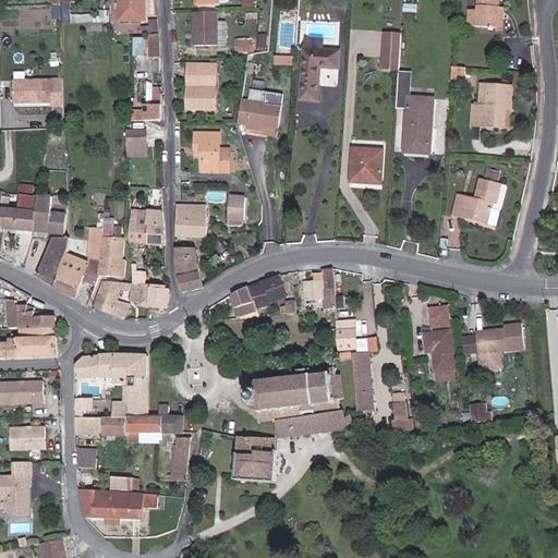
[(128,23),(128,0),(119,0),(120,23),(128,23)]
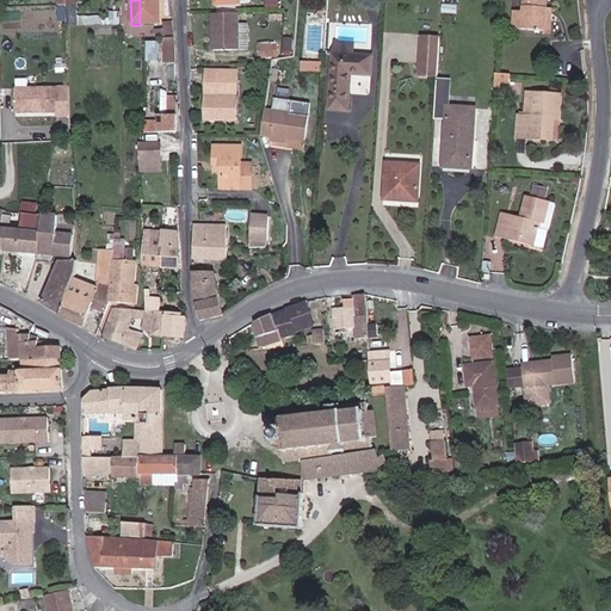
[(158,0),(143,0),(144,24),(159,24),(158,0)]
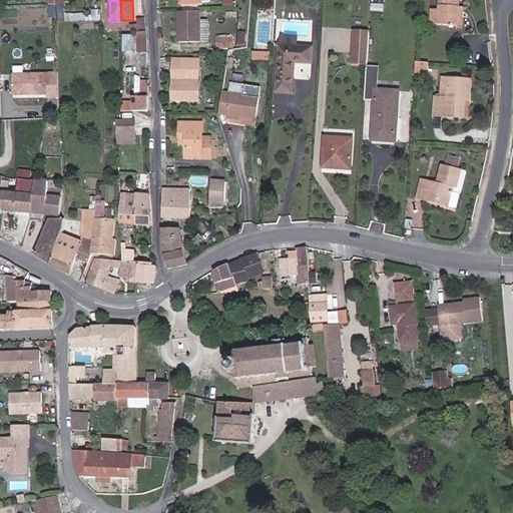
[(431,22),(458,24),(459,2),(459,0),(442,0),(442,6),(432,6),(431,22)]
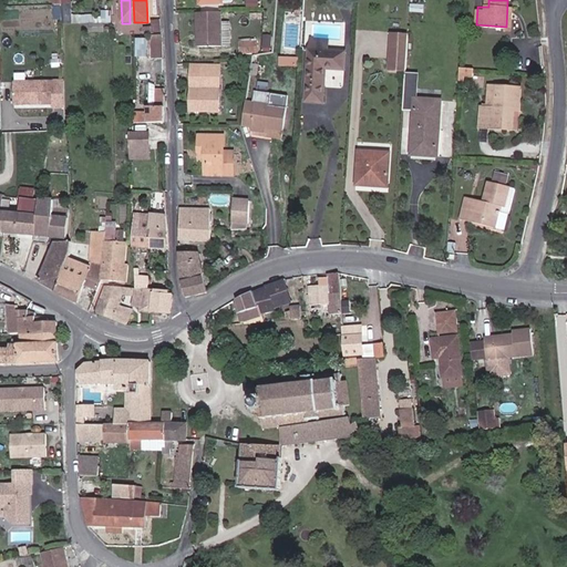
[(72,16),(72,4),(61,6),(61,10),(61,17),(72,16)]
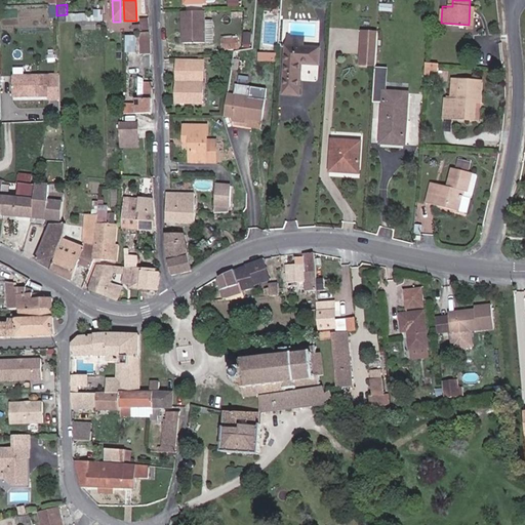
[(202,43),(202,11),(180,11),(180,43),(202,43)]
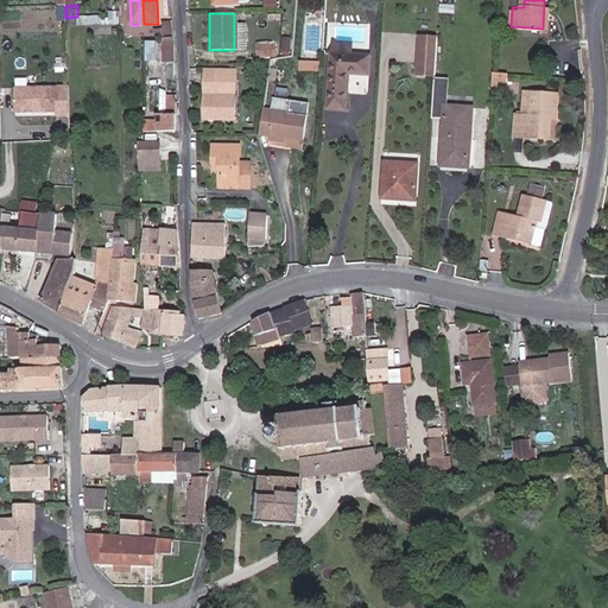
[(172,38),(171,24),(165,24),(165,31),(151,31),(151,39),(163,39),(172,38)]
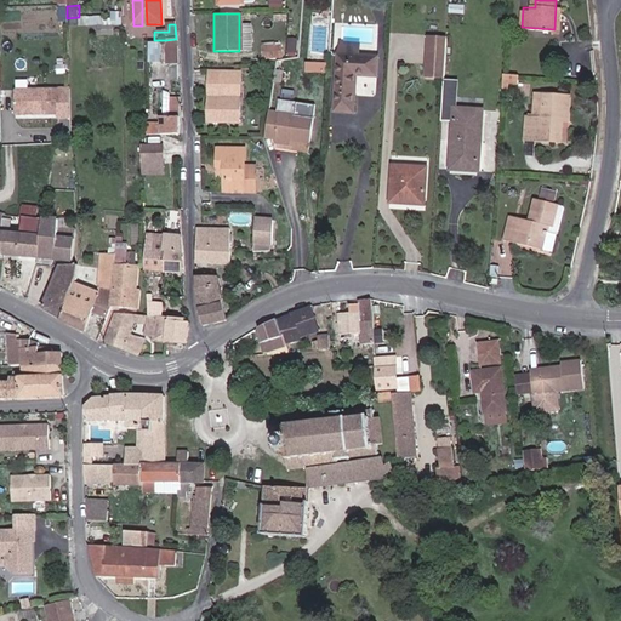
[(426,74),(445,75),(446,67),(448,36),(428,35),(426,74)]
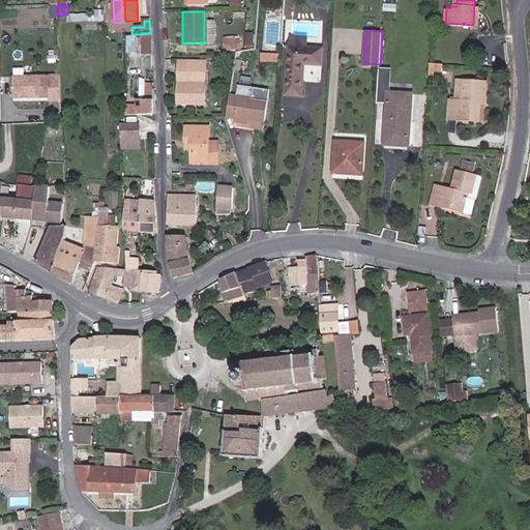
[(151,41),(150,33),(142,34),(142,42),(151,42),(151,41)]
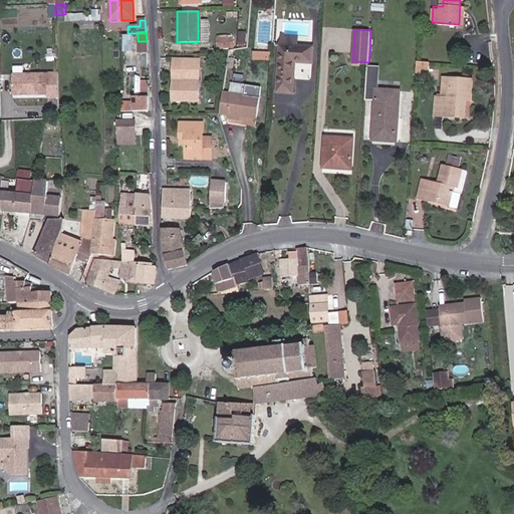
[(284,43),(300,44),(301,34),(284,33),(284,43)]
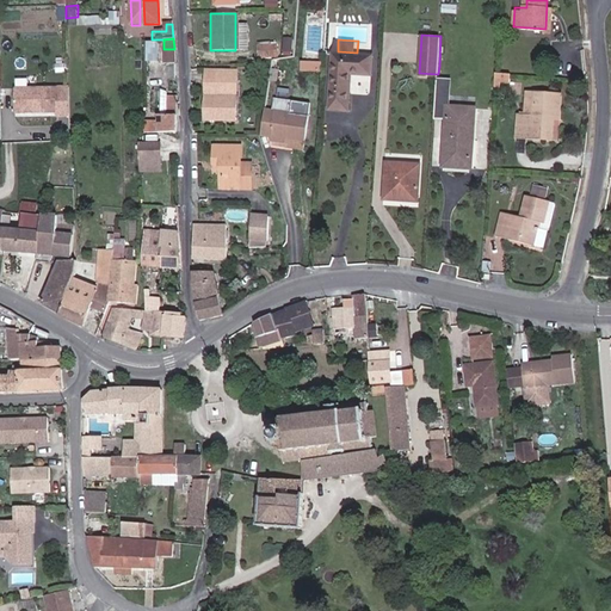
[(174,65),(174,49),(164,49),(165,66),(174,65)]
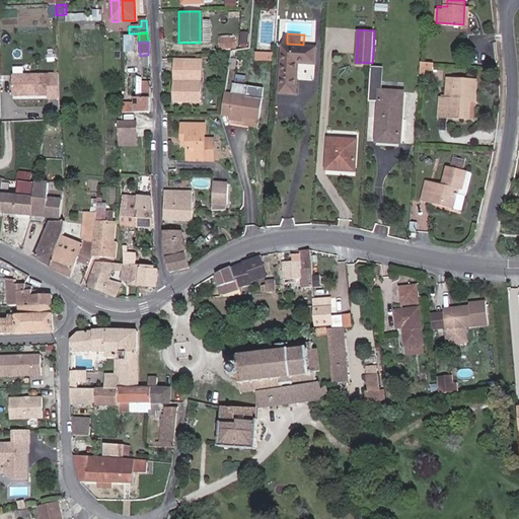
[(318,46),(303,45),(287,44),(285,44),(282,90),(297,91),(300,61),(317,62),(318,46)]
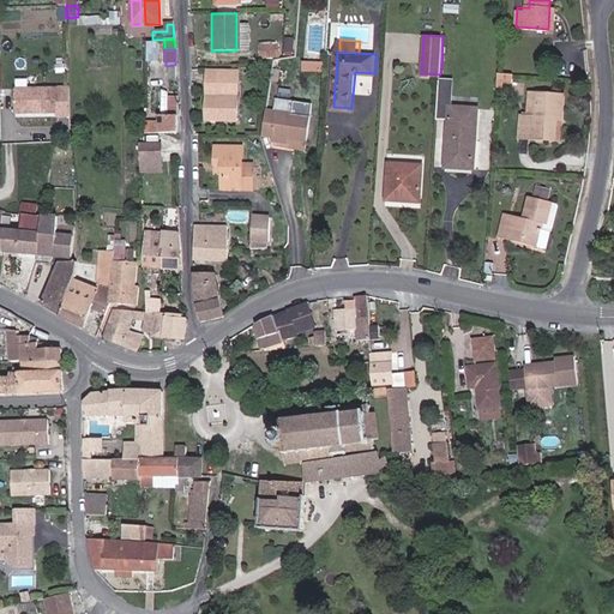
[(305,68),(325,71),(326,64),(306,61),(305,68)]
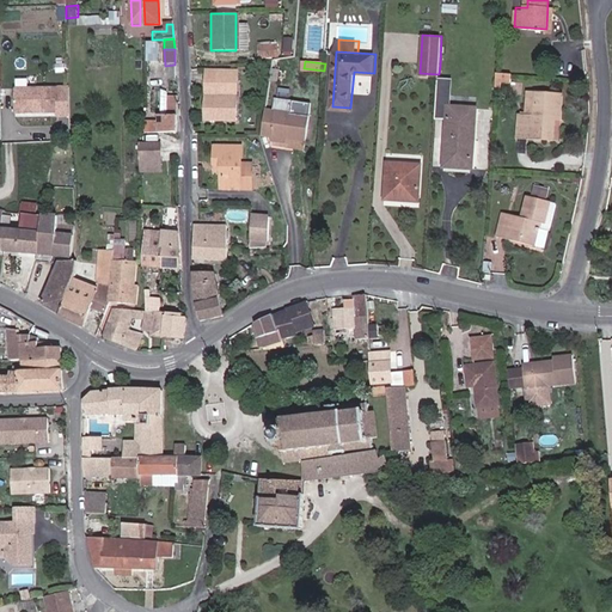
[(204,120),(234,121),(237,85),(232,85),(233,72),(227,72),(227,71),(207,71),(204,120)]
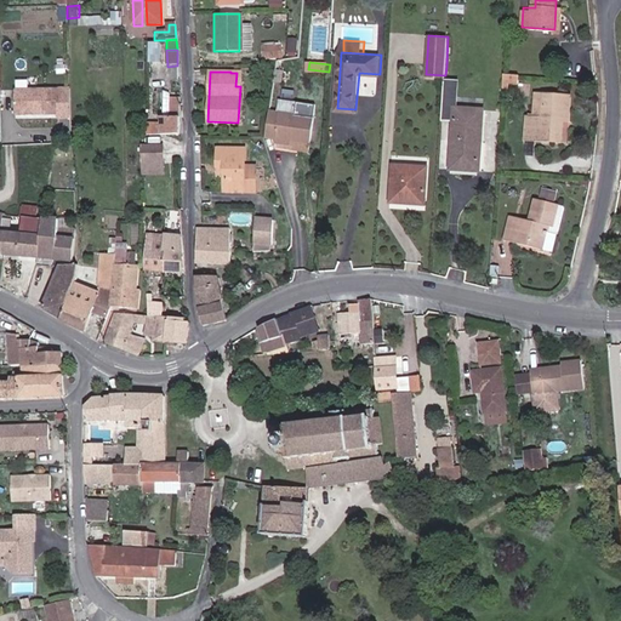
[(519,74),(502,73),(501,81),(508,83),(518,83),(519,74)]
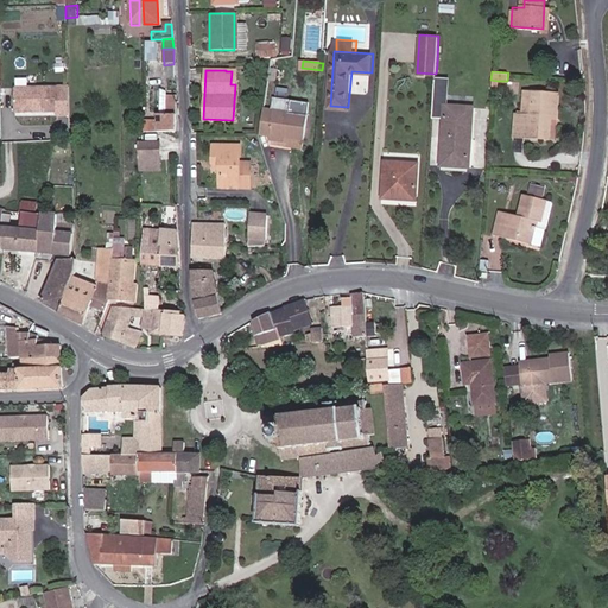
[(450,77),(436,76),(432,115),(445,116),(443,156),(469,158),(474,108),(448,106),(450,77)]
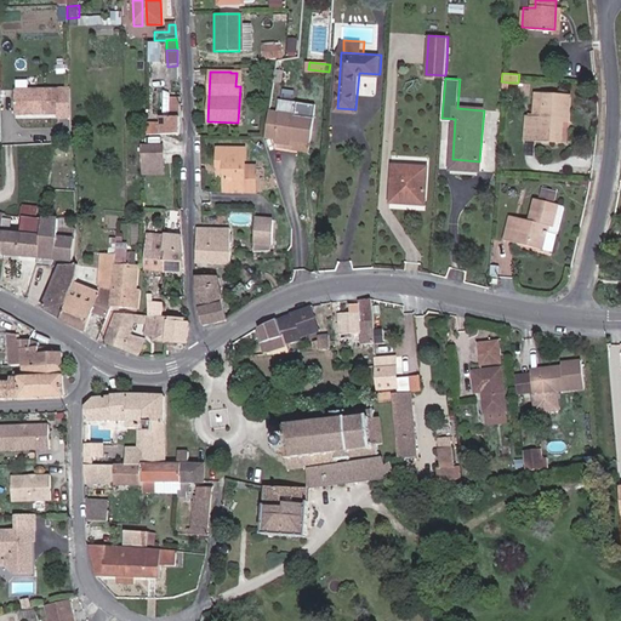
[(13,89),(13,117),(68,117),(68,89),(13,89)]
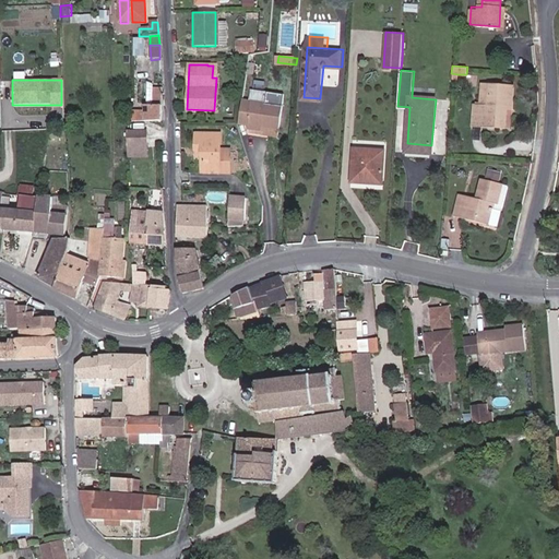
[(514,86),(490,84),(490,106),(480,105),(473,104),(472,125),(506,128),(507,107),(513,107),(514,86)]
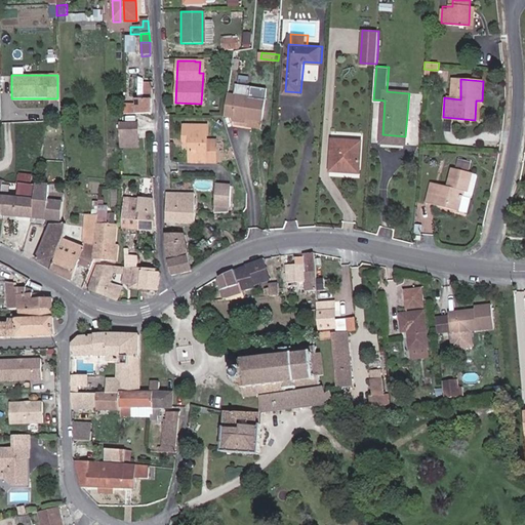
[(460,99),(460,79),(452,79),(451,98),(460,99)]
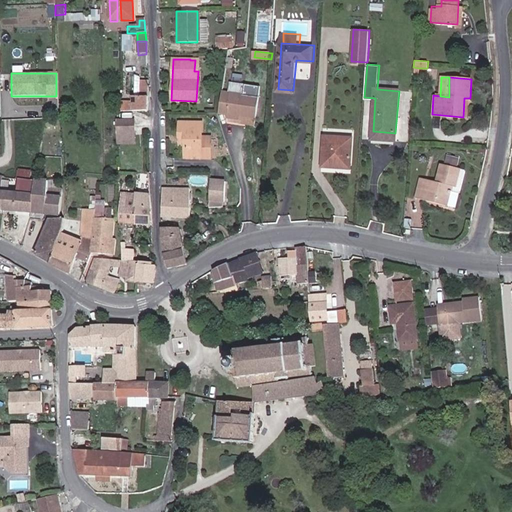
[(147,112),(147,84),(137,84),(137,97),(133,97),(132,104),(121,104),(121,112),(147,112)]
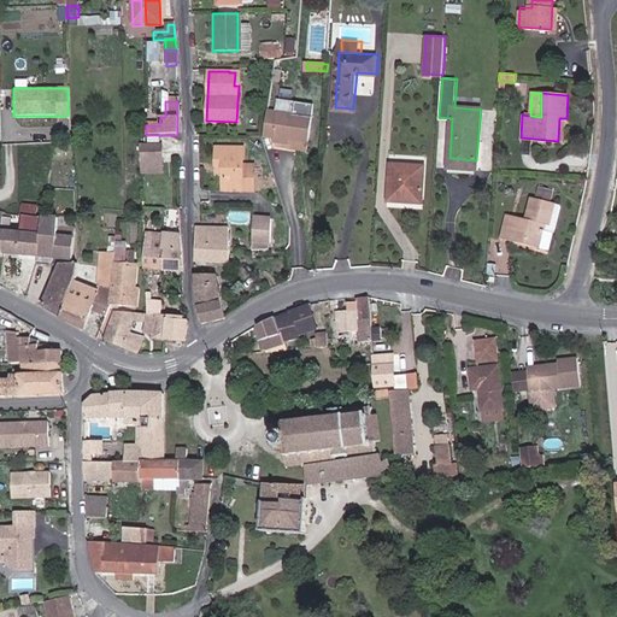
[(265,112),(263,137),(306,144),(310,118),(265,112)]
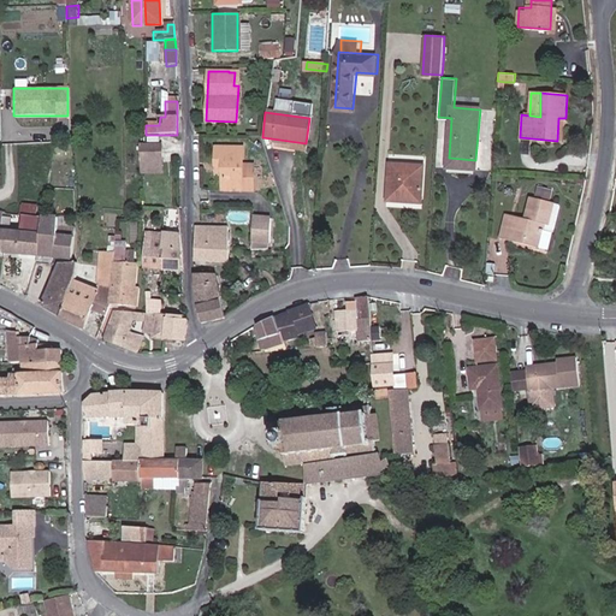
[(161,146),(144,146),(141,146),(141,161),(161,161),(161,146)]
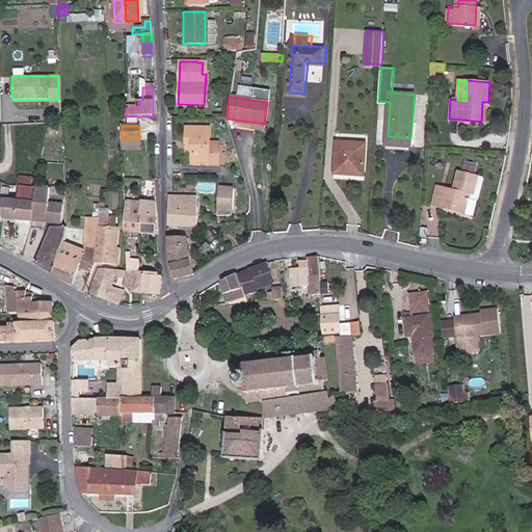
[(186,148),(192,148),(193,166),(217,165),(217,145),(207,145),(206,130),(185,131),(186,148)]
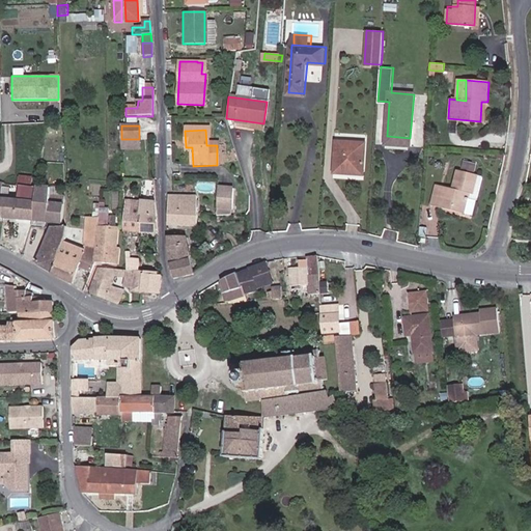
[(410,145),(410,138),(387,136),(386,143),(410,145)]
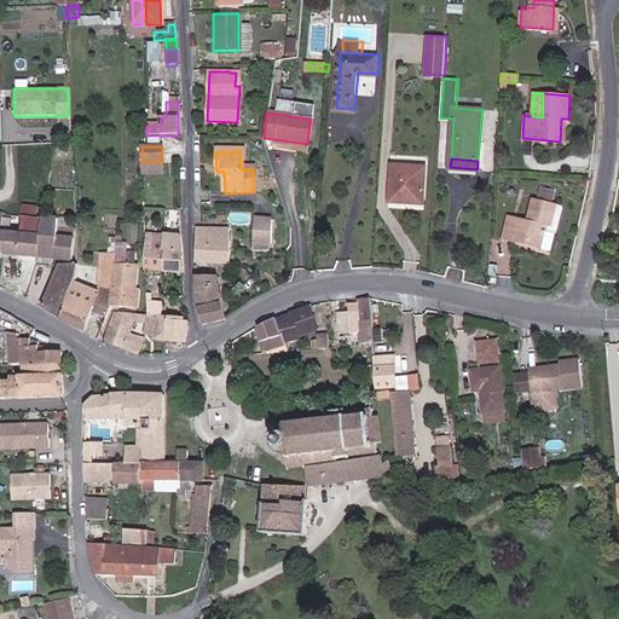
[(162,162),(142,162),(142,174),(162,174),(162,162)]
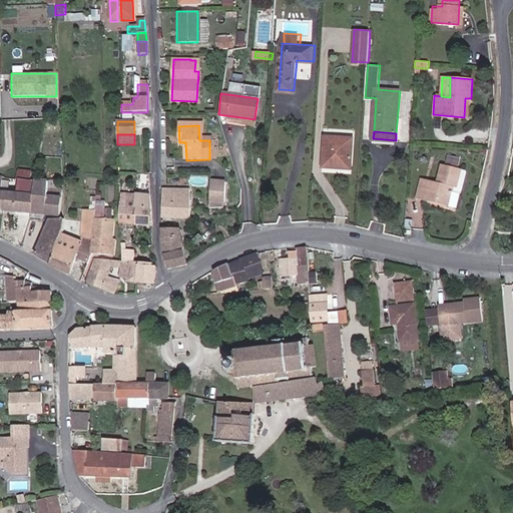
[(325,165),(336,166),(336,162),(354,163),(357,137),(327,135),(325,165)]
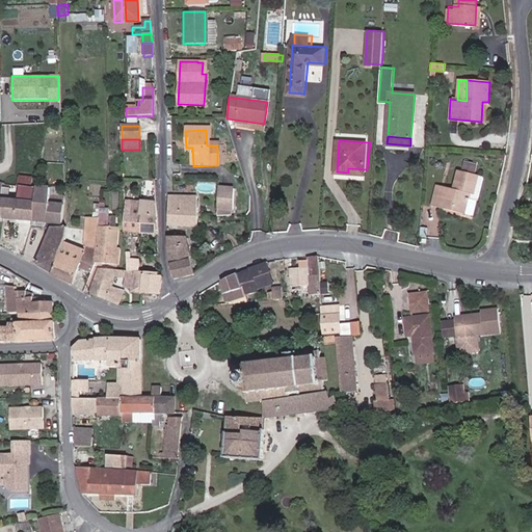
[(464,177),(476,179),(476,168),(466,167),(464,177)]
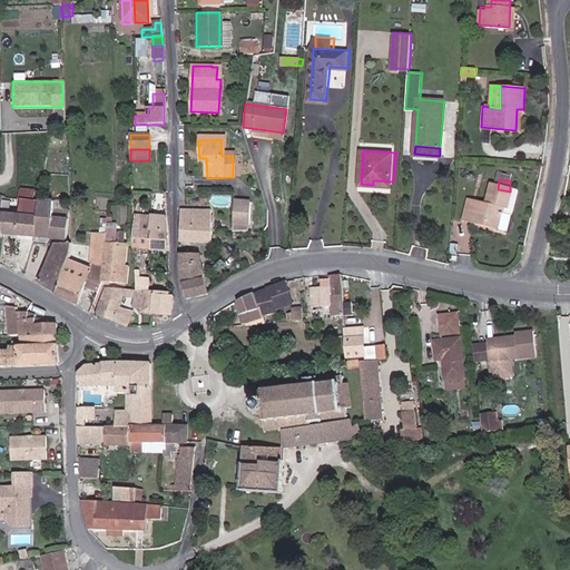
[(20,198),(33,199),(33,190),(19,189),(19,198),(20,198)]
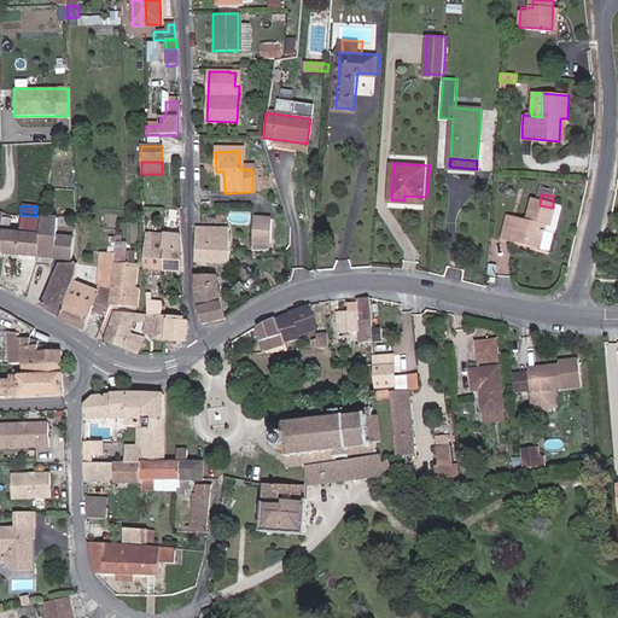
[(555,232),(557,208),(553,208),(540,205),(535,205),(532,226),(512,225),(511,250),(547,252),(548,237),(548,231),(555,232)]
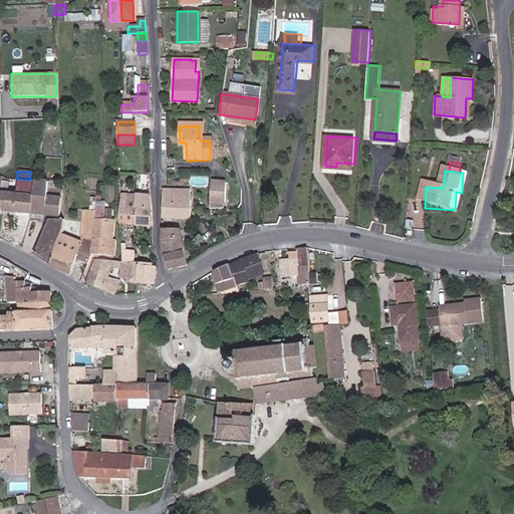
[(469,173),(463,173),(462,193),(456,192),(456,197),(467,198),(469,173)]
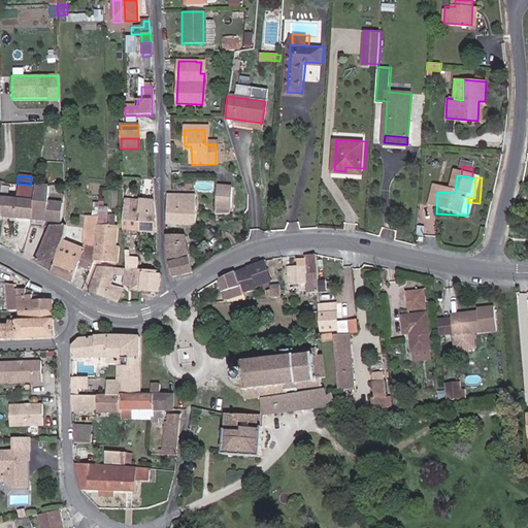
[(2,216),(31,219),(35,185),(31,185),(19,184),(18,198),(4,197),(3,213),(2,216)]
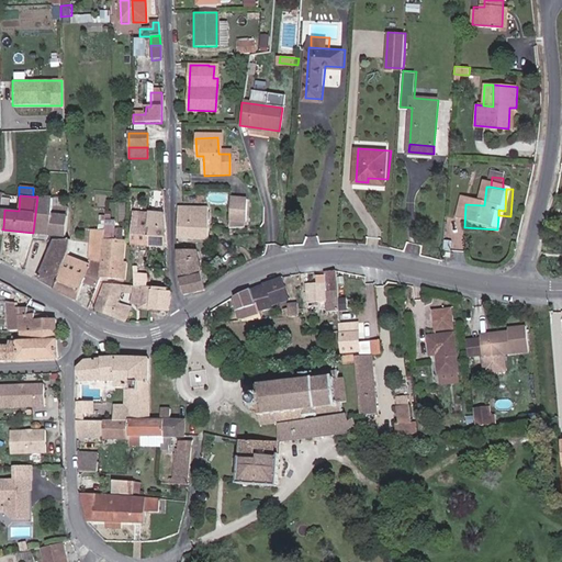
[(49,198),(41,197),(37,197),(33,233),(64,235),(66,217),(65,208),(49,205),(49,198)]
